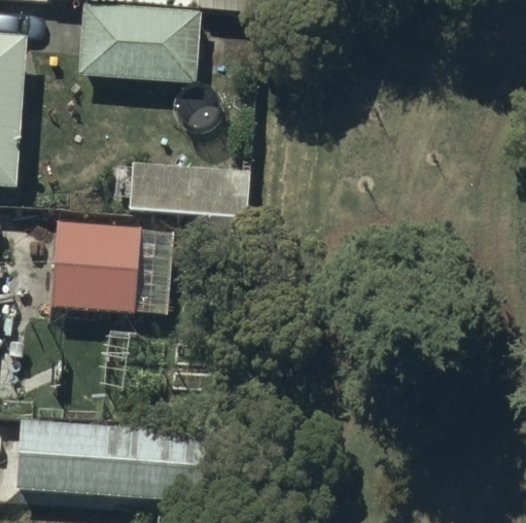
[(80,75),(197,82),(202,11),(85,3),(80,75)]
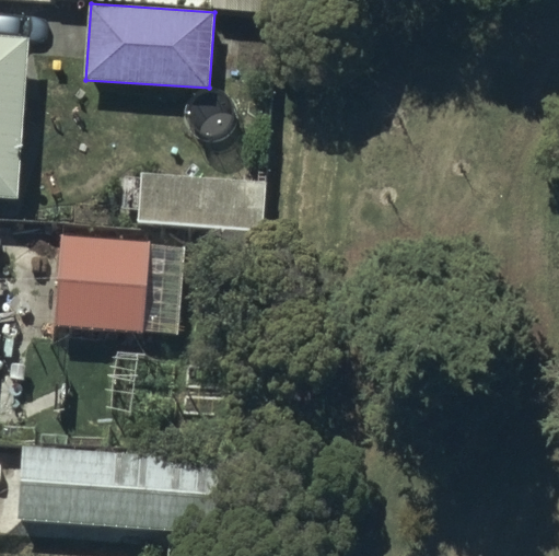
[(0,193),(18,194),(26,38),(0,36),(0,193)]
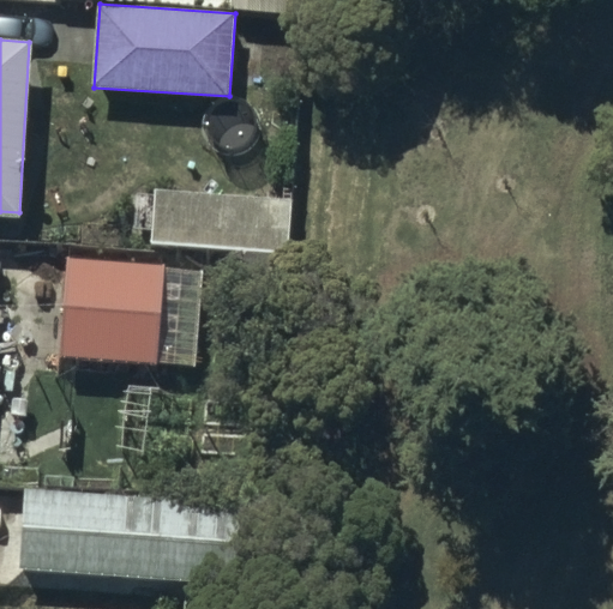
[(292,198),(155,188),(151,245),(289,252),(292,198)]
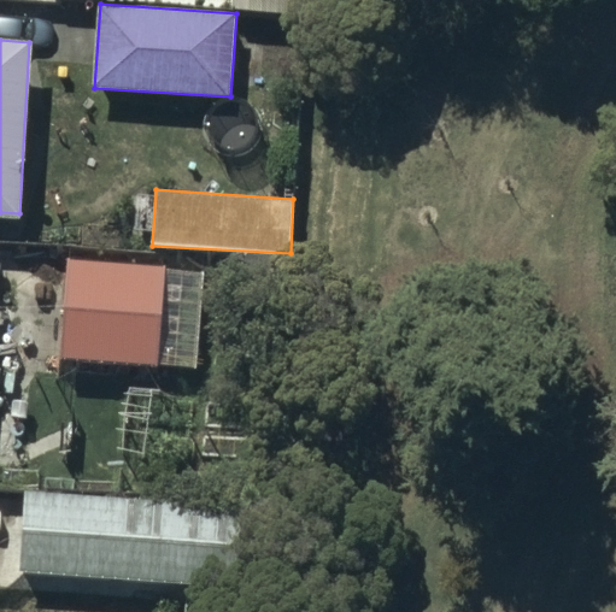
[(165,266),(69,257),(62,359),(158,366),(165,266)]
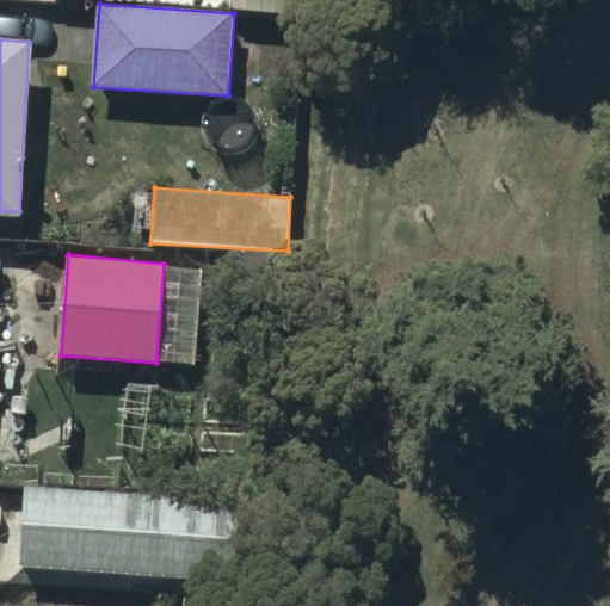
[(225,499),(26,484),(19,568),(220,579),(225,499)]
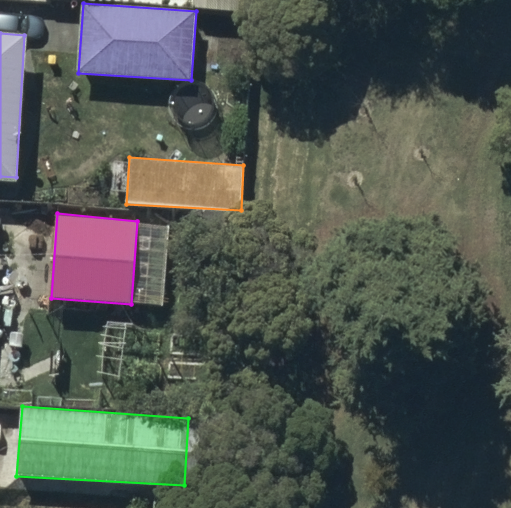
All buildings are outlined.
